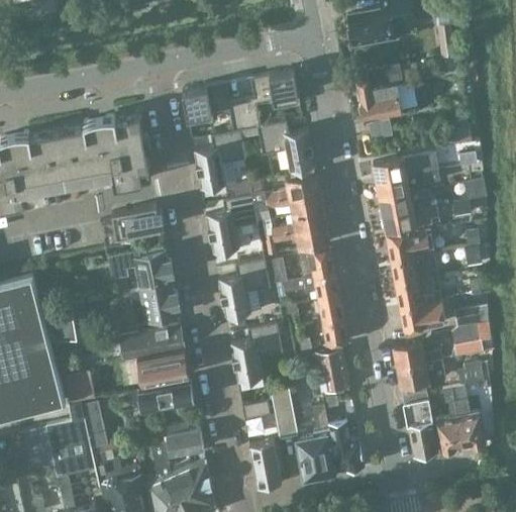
[(29,0),(34,18),(49,15),(45,0),(29,0)]
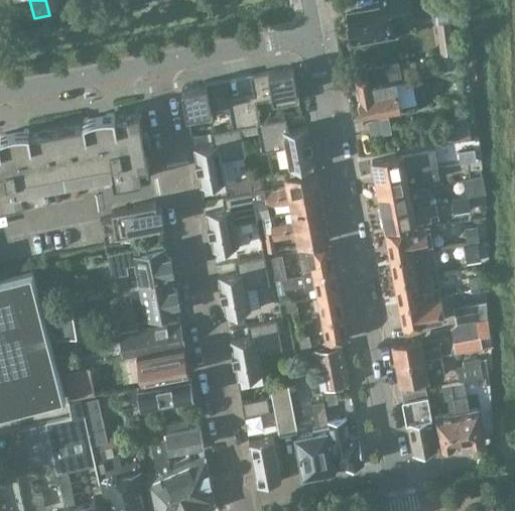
[(45,0),(49,15),(65,12),(61,0),(45,0)]
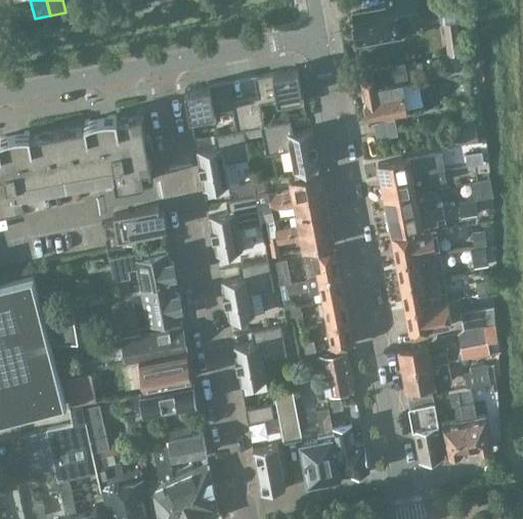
[(357,43),(358,48),(401,40),(398,24),(421,19),(417,0),(385,0),(388,11),(352,17),(355,31),(352,34),(353,41),(357,43)]
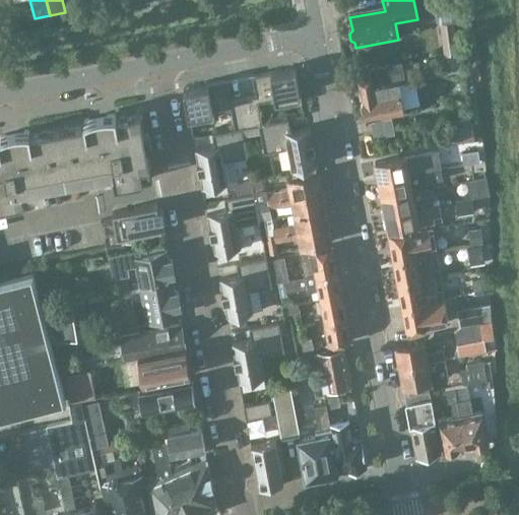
[(363,107),(361,110),(362,116),(365,118),(366,118),(367,122),(405,115),(400,85),(404,84),(400,66),(368,72),(369,77),(359,79),(364,107),(363,107)]
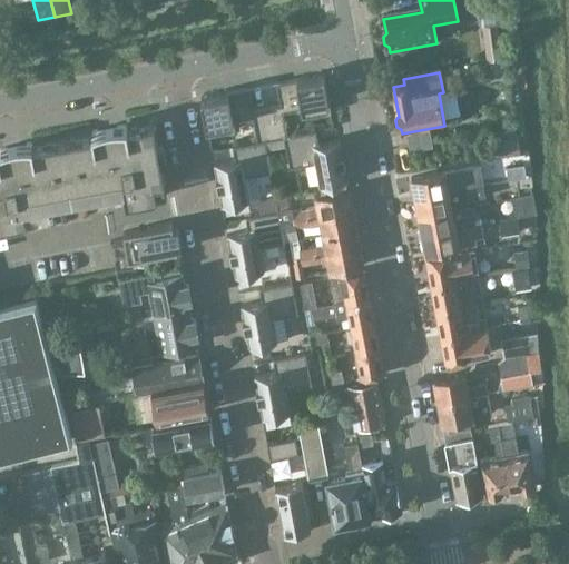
[(273,142),(284,140),(287,139),(283,116),(303,112),(304,121),(331,116),(324,78),(276,87),(281,109),(266,111),(273,142)]
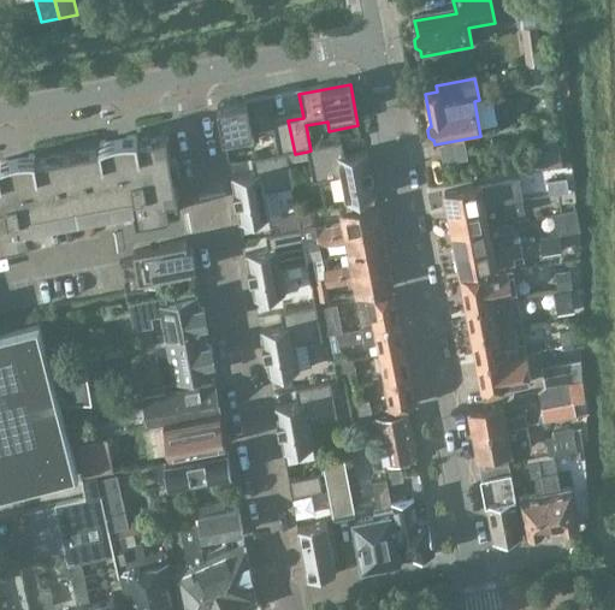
[(278,158),(287,157),(295,154),(288,120),(273,123),(268,100),(218,110),(225,152),(255,146),(253,136),(273,132),(278,158)]
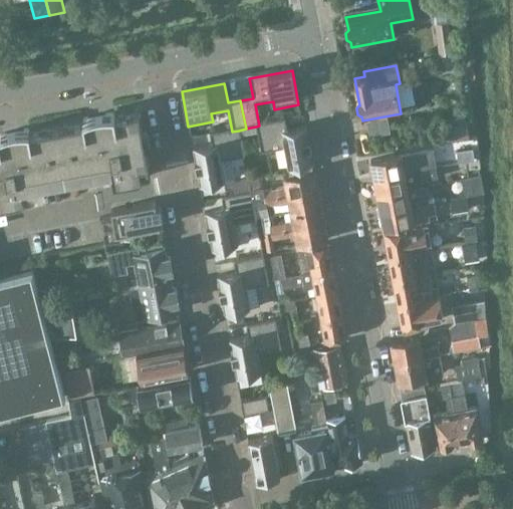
[(38,180),(65,175),(92,170),(93,170),(94,177),(111,174),(114,188),(127,185),(143,182),(143,180),(142,181),(140,170),(147,168),(148,171),(150,171),(146,151),(150,150),(147,136),(143,137),(139,115),(115,119),(114,117),(109,117),(106,117),(98,117),(90,120),(83,123),(83,125),(57,131),(30,137),(30,134),(21,134),(13,135),(6,137),(3,138),(0,139),(0,209),(11,207),(25,205),(22,191),(39,187),(38,180)]
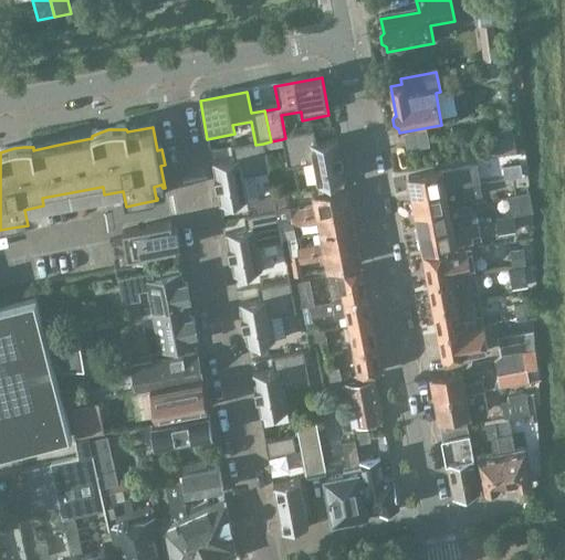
[(285,138),(282,139),(288,170),(313,166),(317,190),(346,185),(337,143),(316,146),(314,133),(285,138)]
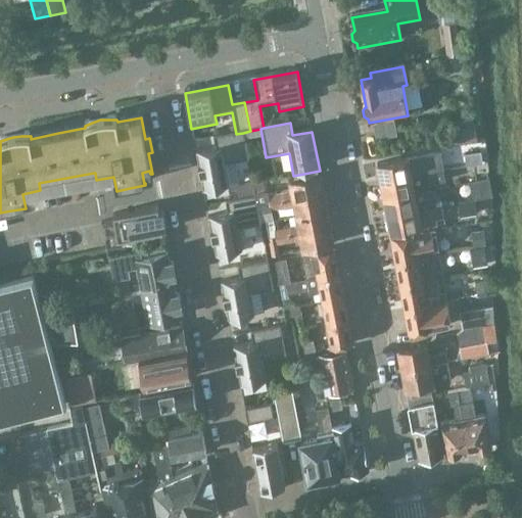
[(451,133),(453,148),(478,145),(475,129),(474,129),(473,123),(453,126),(454,133),(451,133)]
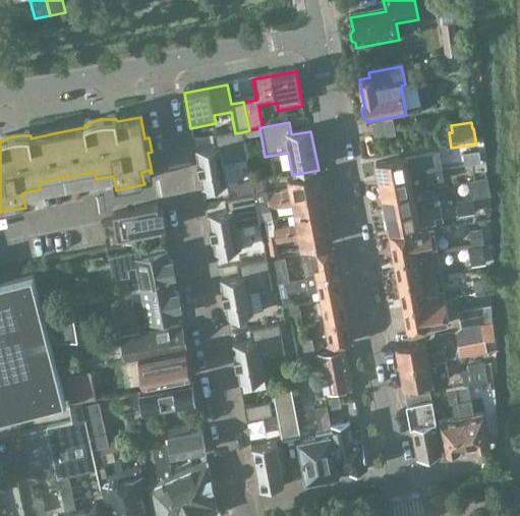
[(242,132),(235,133),(213,137),(215,151),(195,154),(204,192),(229,187),(225,165),(248,161),(242,132)]
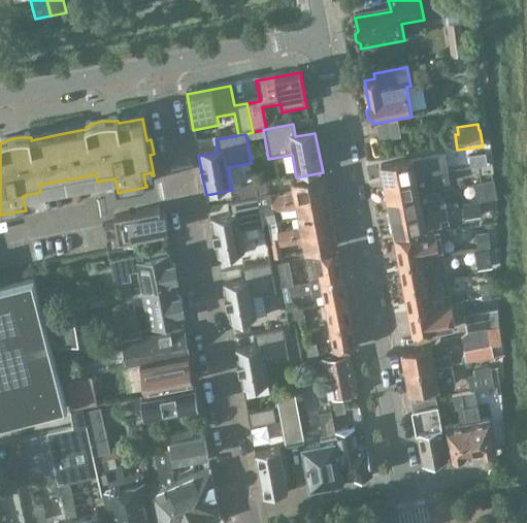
[(483,148),(471,149),(474,168),(486,166),(483,148)]
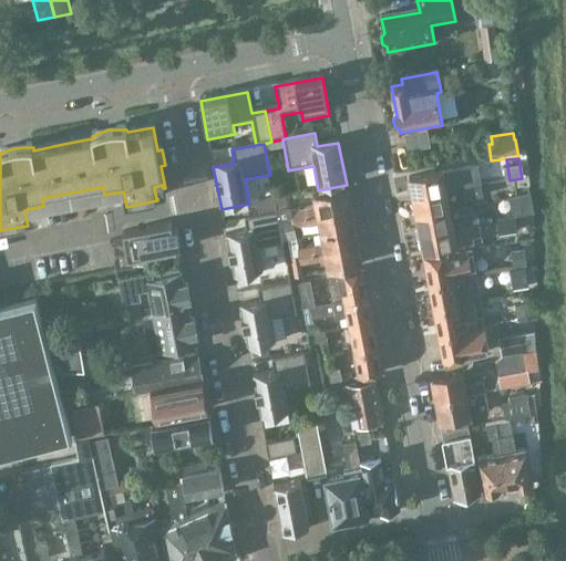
[(409,180),(412,200),(472,189),(470,176),(456,178),(455,173),(409,180)]
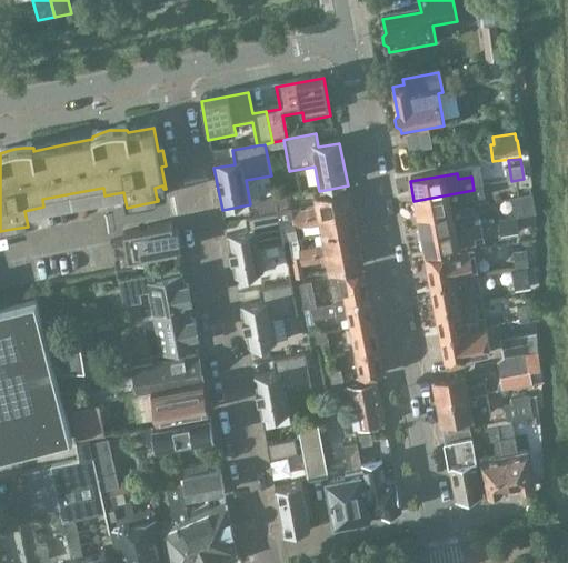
[(482,188),(474,190),(414,201),(417,219),(452,212),(469,209),(468,202),(485,200),(482,188)]
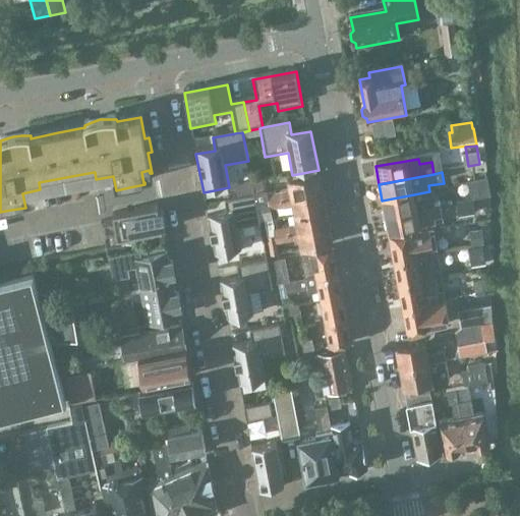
[(268,197),(269,205),(324,194),(321,177),(289,183),(291,193),(268,197)]
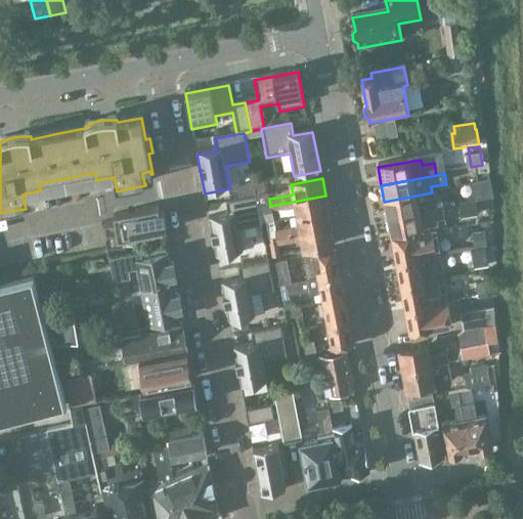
[(254,184),(258,209),(270,206),(268,193),(265,195),(263,182),(254,184)]
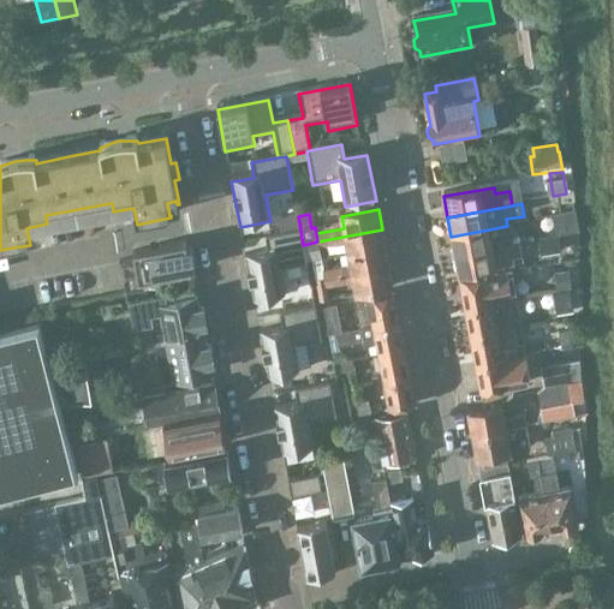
[(576,215),(538,222),(542,240),(578,234),(576,215)]
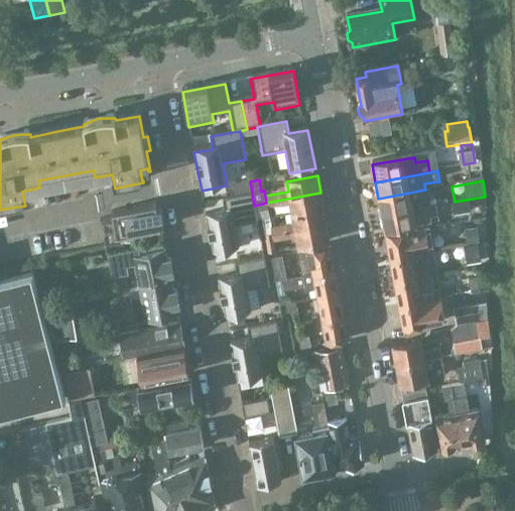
[(290,206),(292,216),(325,210),(320,193),(266,203),(267,210),(290,206)]
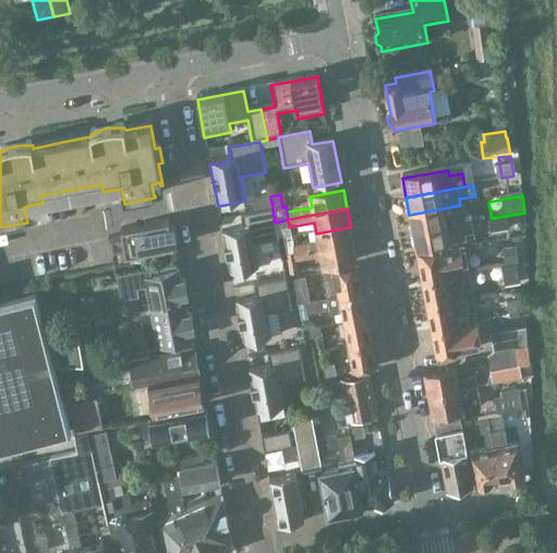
[(409,215),(412,233),(471,223),(470,215),(446,219),(444,208),(409,215)]
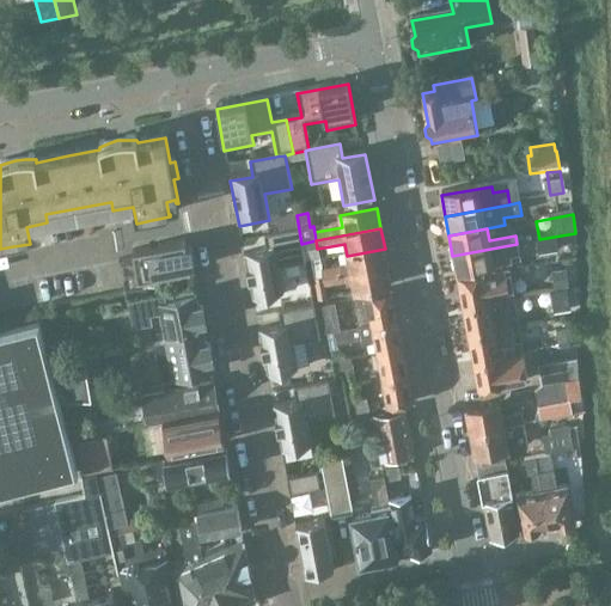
[(268,252),(244,257),(254,301),(285,295),(279,269),(305,264),(299,231),(264,238),(268,252)]
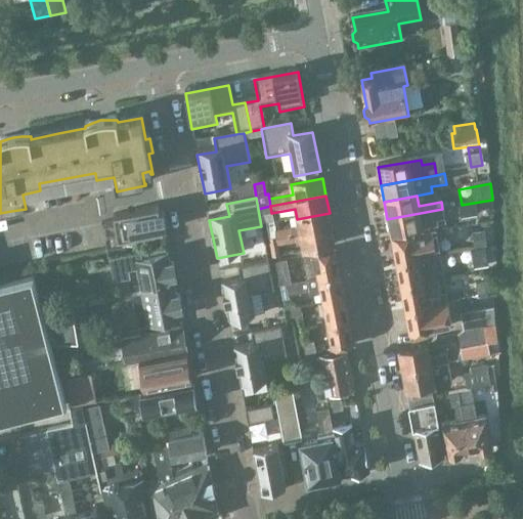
[(475,204),(458,206),(460,220),(477,217),(475,204)]
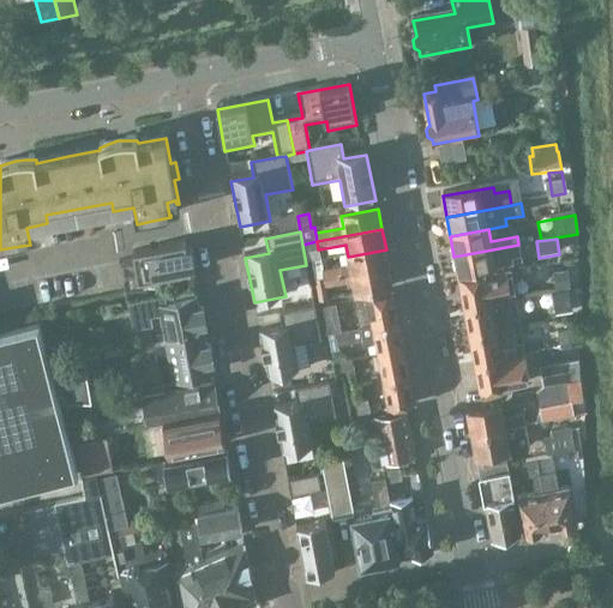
[(317,241),(302,245),(305,256),(319,252),(317,241)]
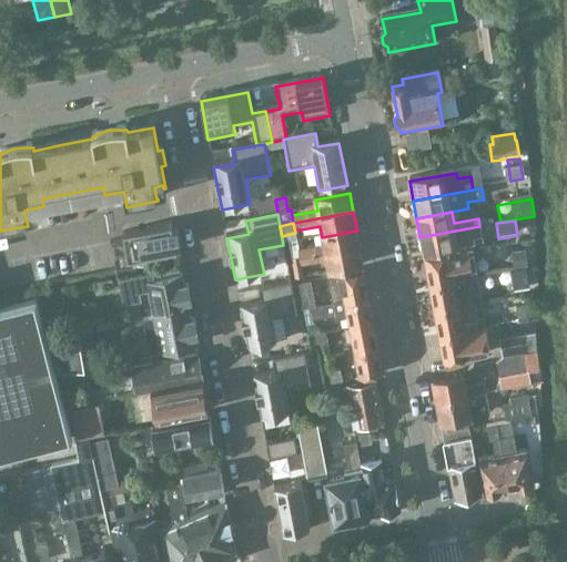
[(111,245),(117,273),(132,269),(130,263),(178,253),(172,226),(123,236),(124,242),(111,245)]
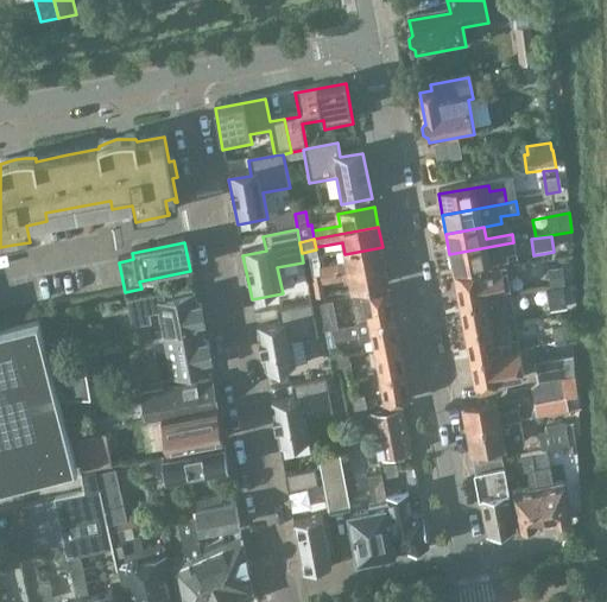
[(517,257),(513,242),(449,254),(454,274),(509,264),(507,258),(517,257)]
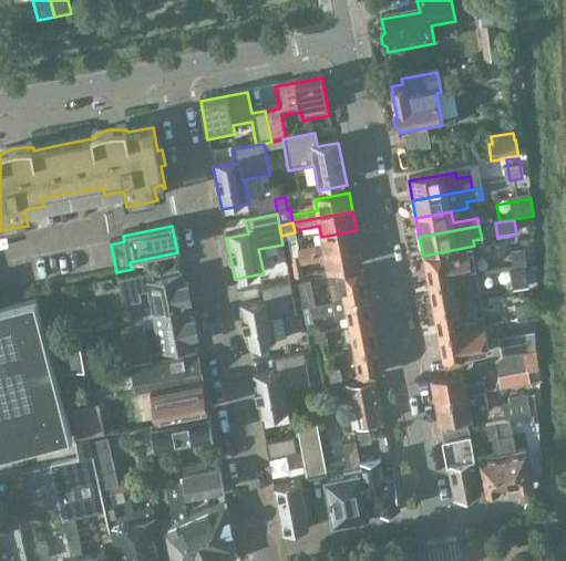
[(298,253),(299,260),(360,249),(357,230),(321,237),(323,248),(298,253)]
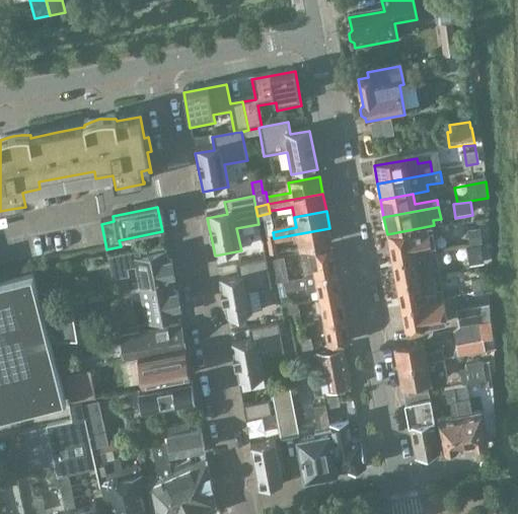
[(260,222),(271,220),(270,214),(257,216),(260,222)]
